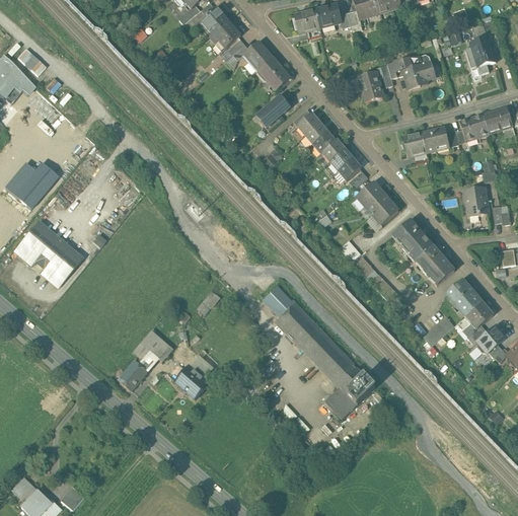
[(185,0),(186,1),(185,1),(191,8),(195,5),(201,0),(185,0)]
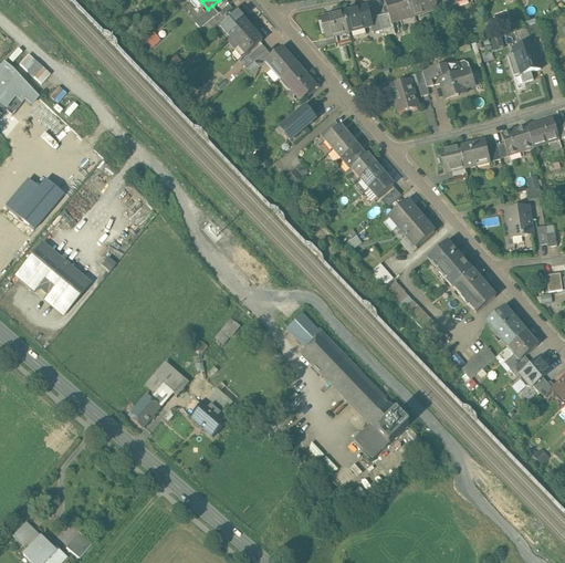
[(384,0),(387,11),(389,21),(390,21),(414,14),(409,0),(384,0)]
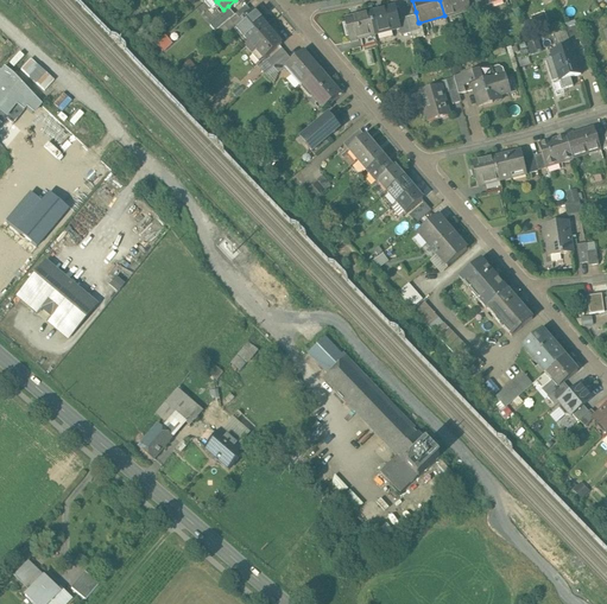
[(440,0),(444,16),(468,8),(469,7),(467,0),(440,0)]
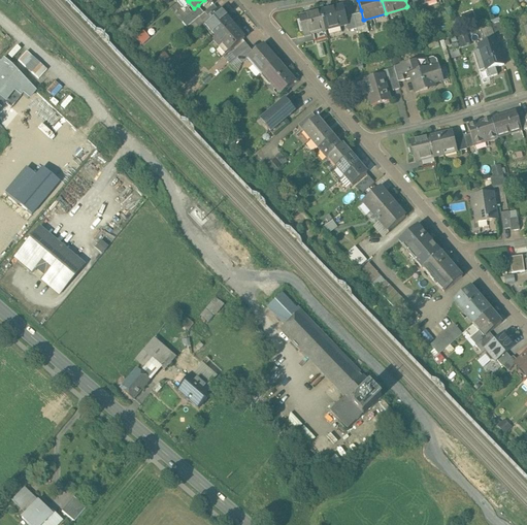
[(405,0),(407,6),(406,7),(408,10),(418,7),(415,0),(405,0)]
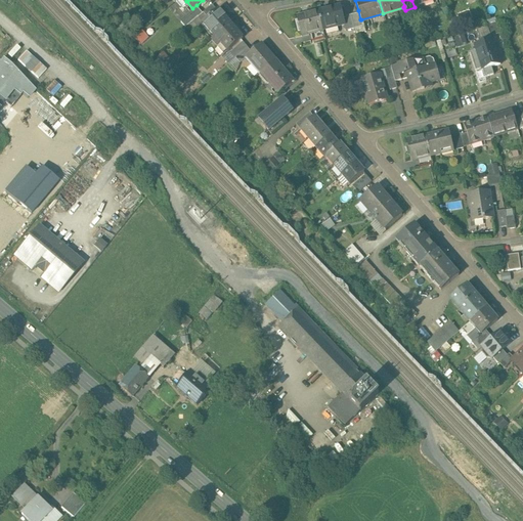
[(211,2),(202,9),(206,15),(215,7),(211,2)]
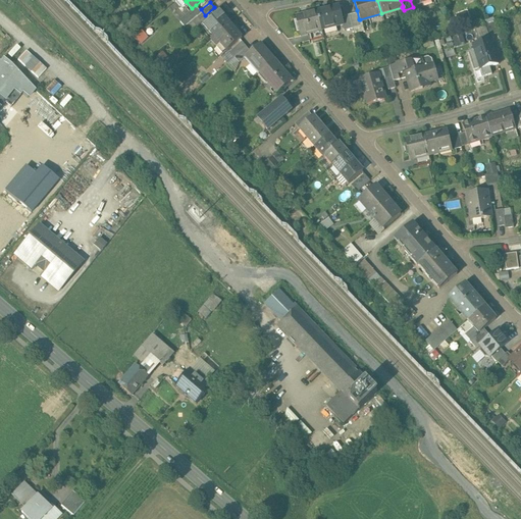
[(337,4),(316,9),(320,29),(342,23),(343,23),(341,14),(337,4)]
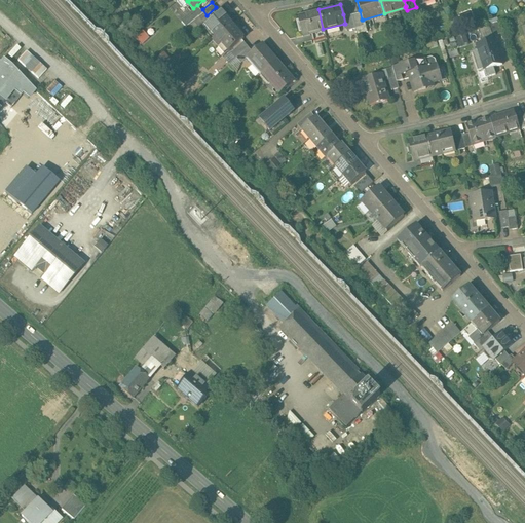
[(193,8),(189,11),(180,20),(185,25),(201,10),(197,5),(193,8)]
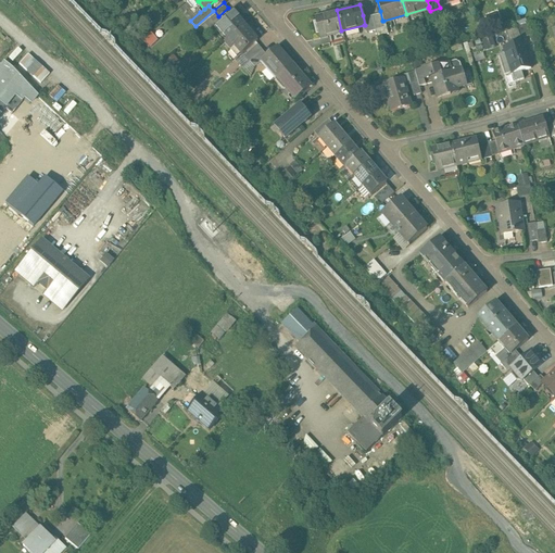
[(236,14),(231,9),(214,22),(218,27),(215,30),(224,40),(243,23),(240,19),(240,17),(237,14),(236,14)]
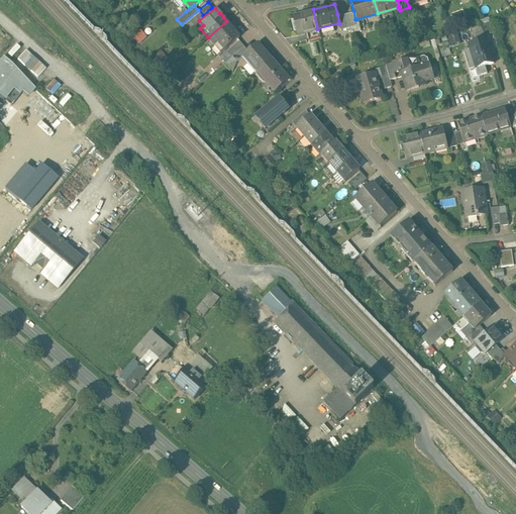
[(313,9),(292,14),(296,33),(306,31),(317,28),(313,9)]
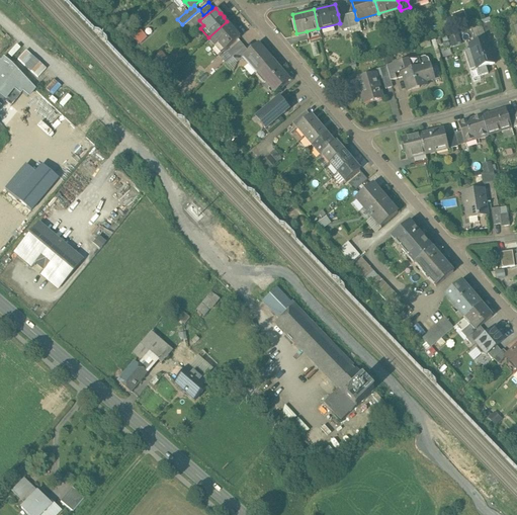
[(354,10),(346,12),(350,31),(360,29),(357,19),(356,19),(354,10)]
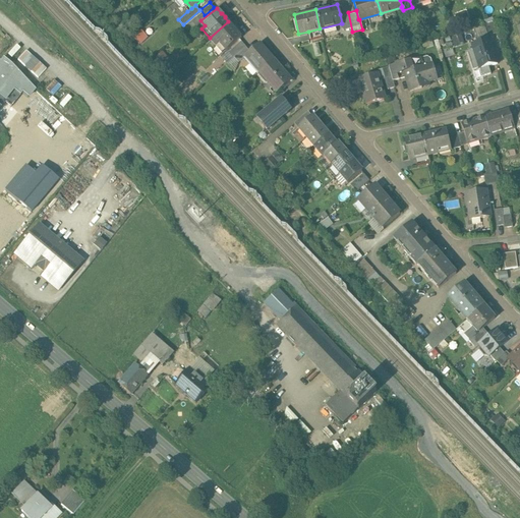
[(347,12),(340,14),(342,23),(341,23),(343,29),(351,26),(347,12)]
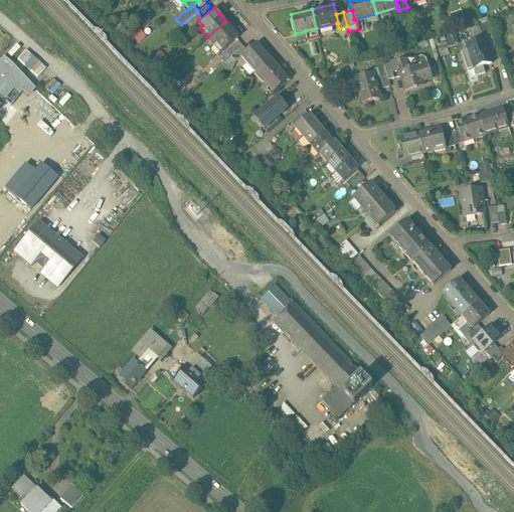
[(487,19),(477,22),(481,34),(491,31),(487,19)]
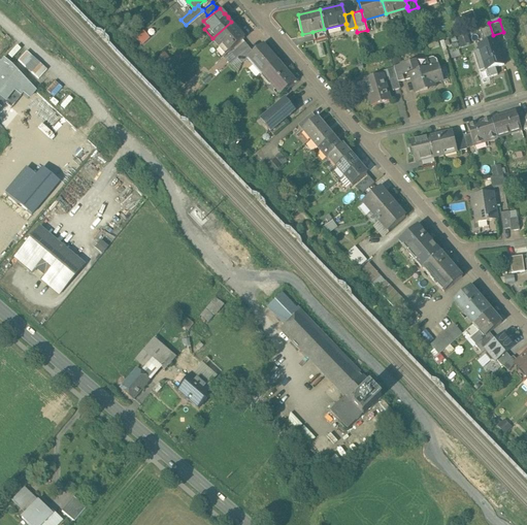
[(235,26),(231,22),(212,38),(219,45),(223,42),(228,50),(244,36),(239,30),(239,29),(236,25),(235,26)]
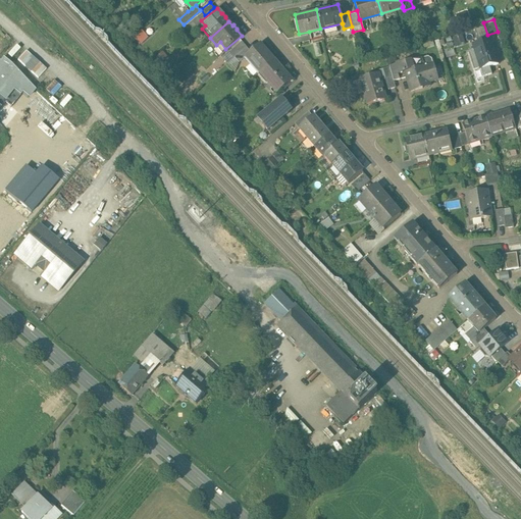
[(483,22),(473,26),(477,38),(487,35),(483,22)]
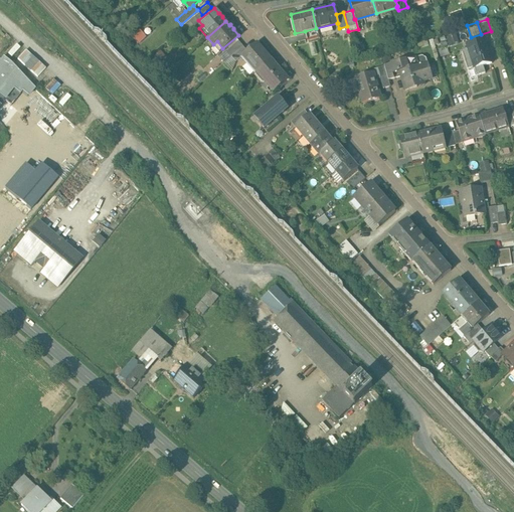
[(316,28),(305,31),(306,37),(318,34),(316,28)]
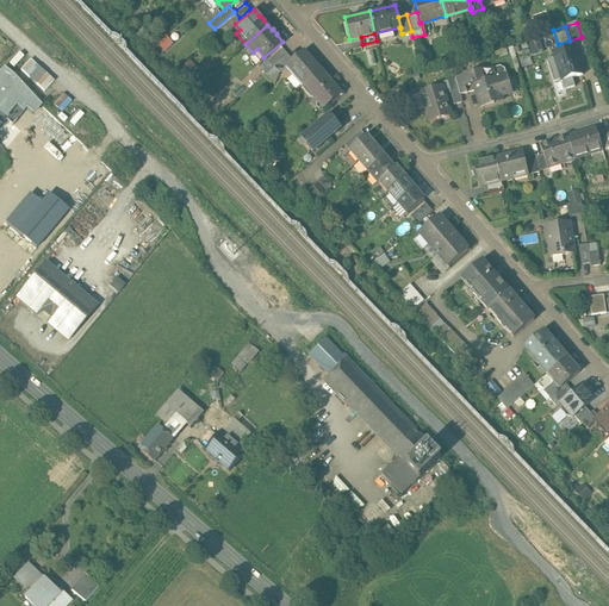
[(573,45),(553,50),(560,77),(580,72),(573,45)]
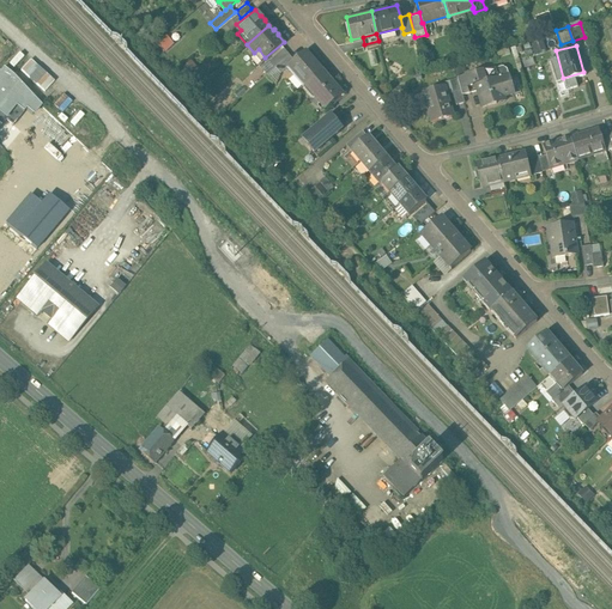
[(283,47),(268,59),(274,65),(289,53),(283,47)]
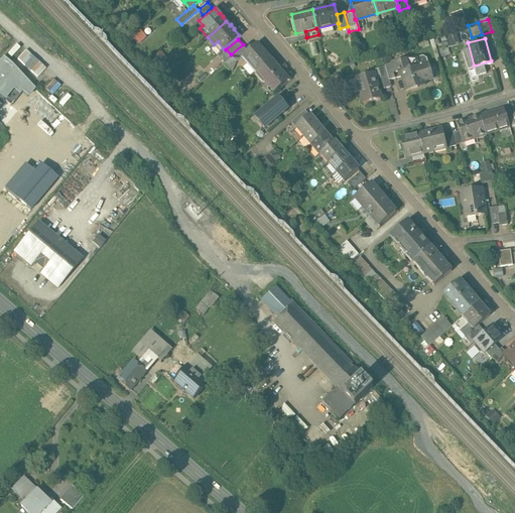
[(17,42),(9,51),(13,54),(21,45),(17,42)]
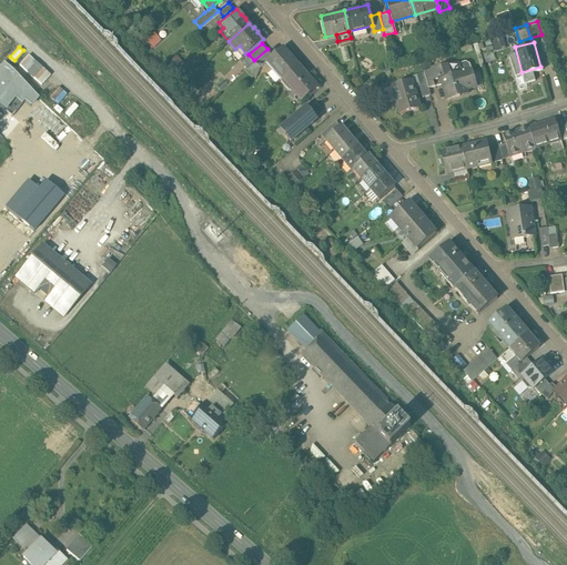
[(272,54),(267,59),(267,60),(282,77),(297,63),(282,47),(272,54)]
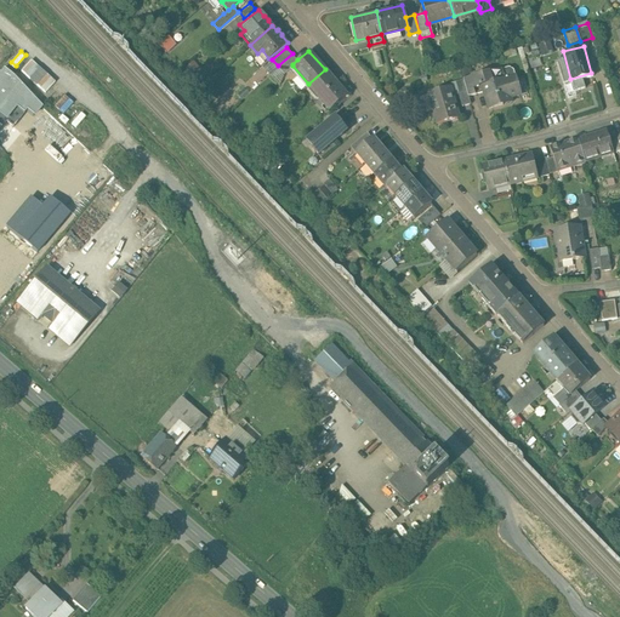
[(293,53),(278,66),(284,73),(293,66),(293,64),(297,60),(293,53)]
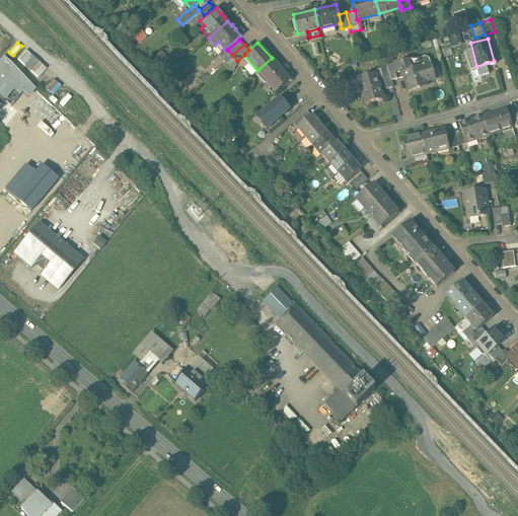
[(39,76),(48,66),(25,47),(17,56),(39,76)]
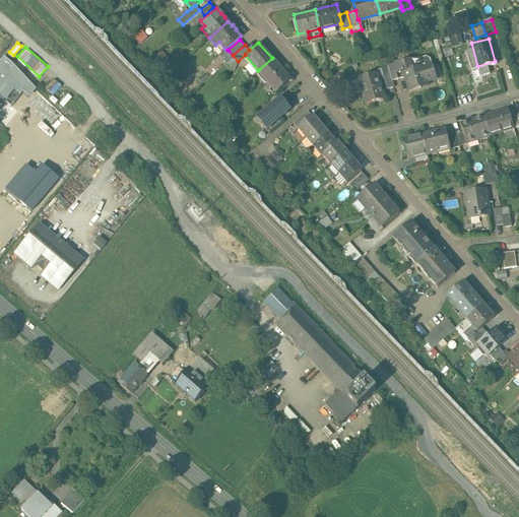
[(419,56),(387,65),(390,74),(391,78),(404,75),(408,89),(420,86),(419,83),(427,81),(427,84),(428,83),(427,79),(435,76),(430,57),(426,55),(419,56)]
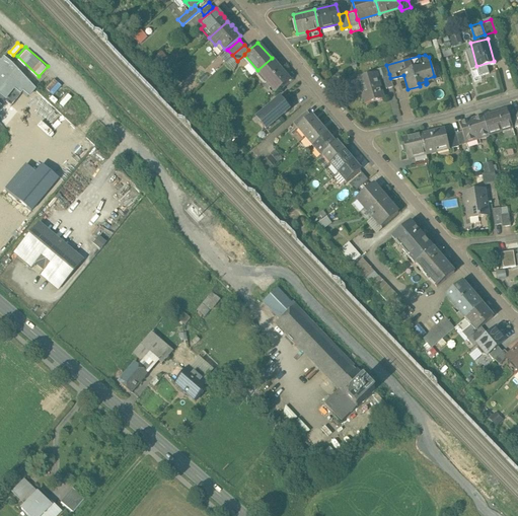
[(9,62),(1,56),(0,57),(0,92),(11,101),(21,89),(26,94),(31,88),(8,64),(9,62)]
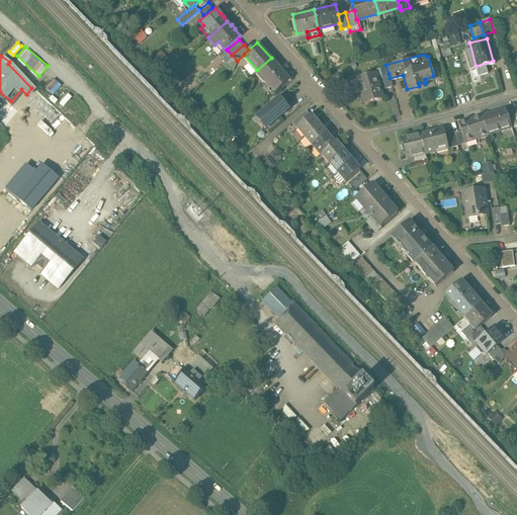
[(288,78),(271,58),(257,70),(274,90),(288,78)]
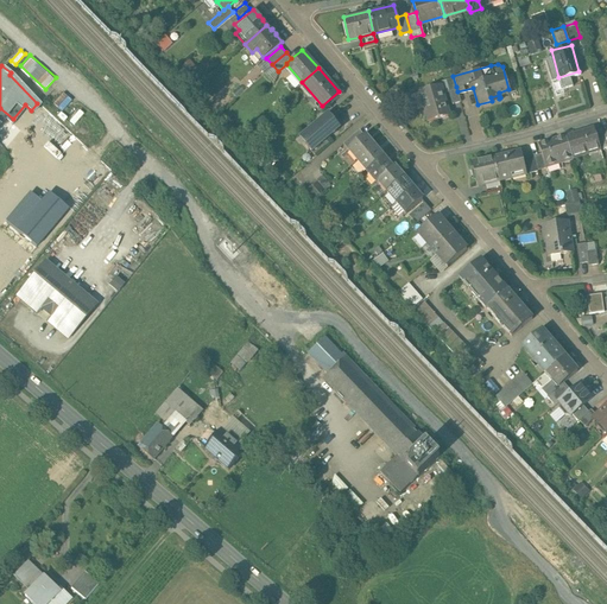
[(453,76),(440,80),(443,90),(447,89),(456,87),(453,76)]
